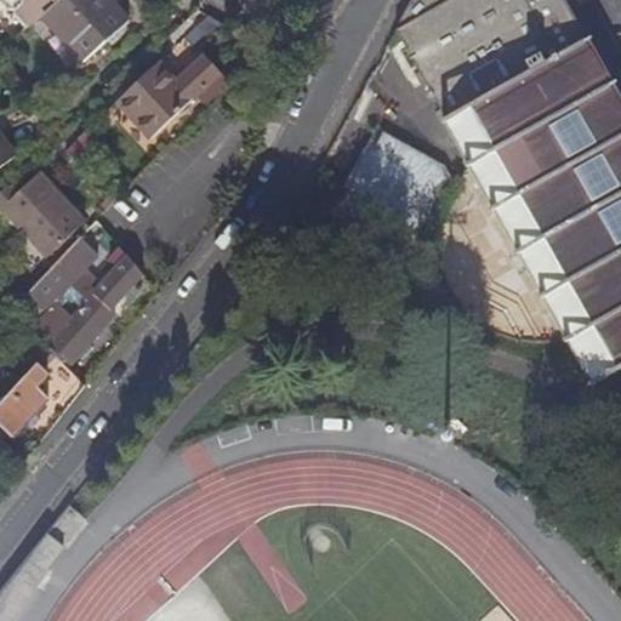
[(20,12),(32,26),(43,13),(58,0),(3,0),(4,4),(10,12),(17,13),(20,12)]
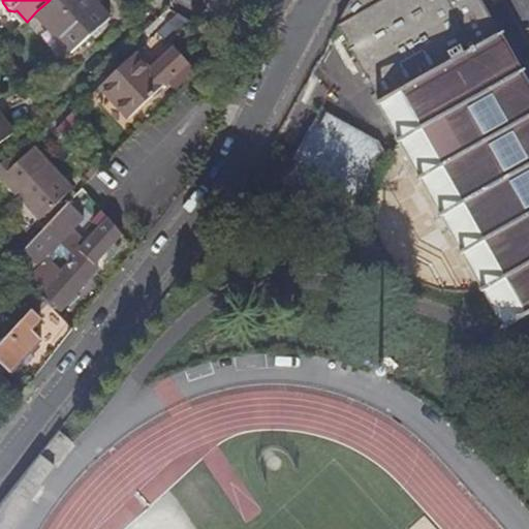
[(111,17),(94,0),(50,0),(36,11),(72,52),(111,17)]
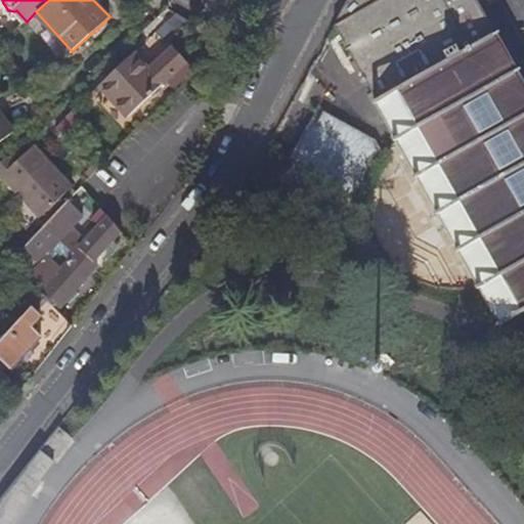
[(348,0),(334,26),(354,61),(351,63),(356,74),(360,72),(373,94),(367,95),(372,102),(376,100),(399,142),(503,324),(523,312),(523,88),(474,0),(348,0)]
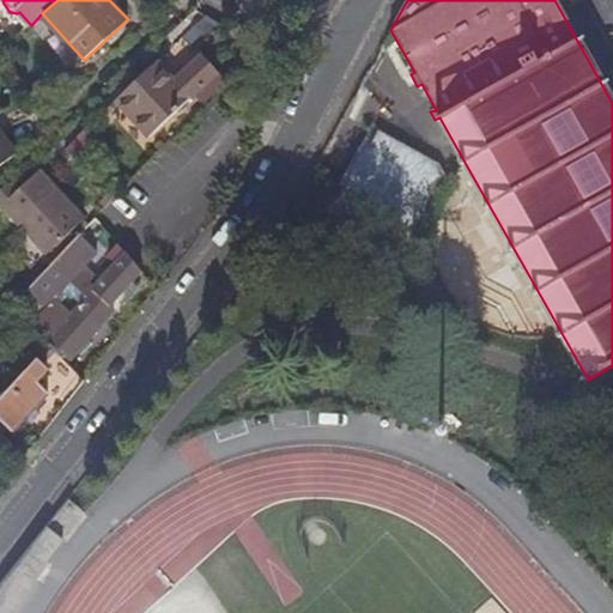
[(222,26),(206,16),(182,38),(194,50),(222,26)]
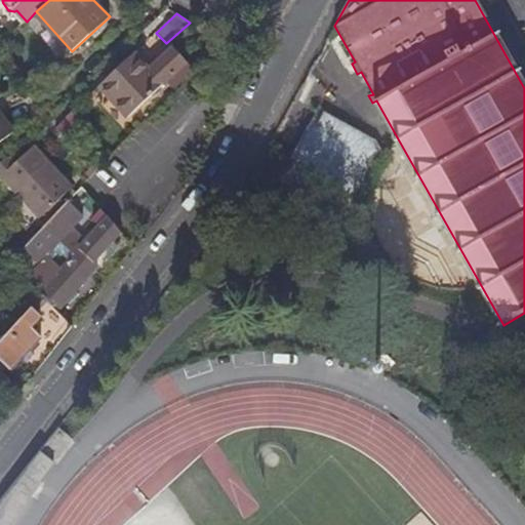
[(134,53),(99,85),(127,116),(165,83),(188,64),(174,48),(149,70),(134,53)]
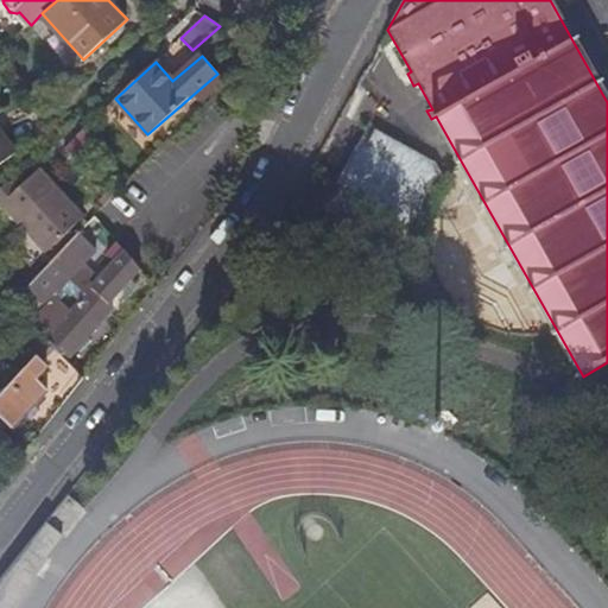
[(191,96),(200,106),(223,81),(217,74),(191,96)]
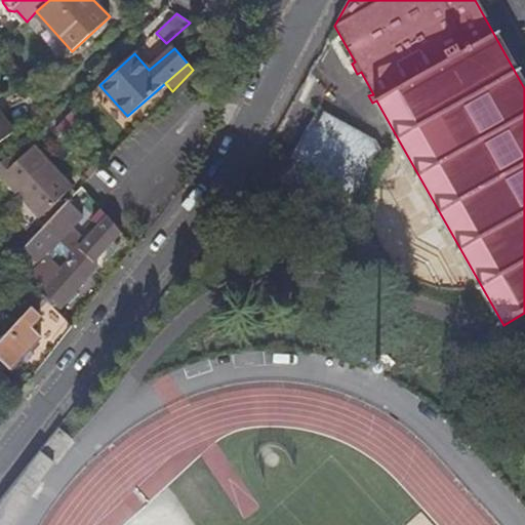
[(376,143),(326,115),(316,131),(309,128),(275,193),(342,231),(367,187),(385,156),(376,143)]
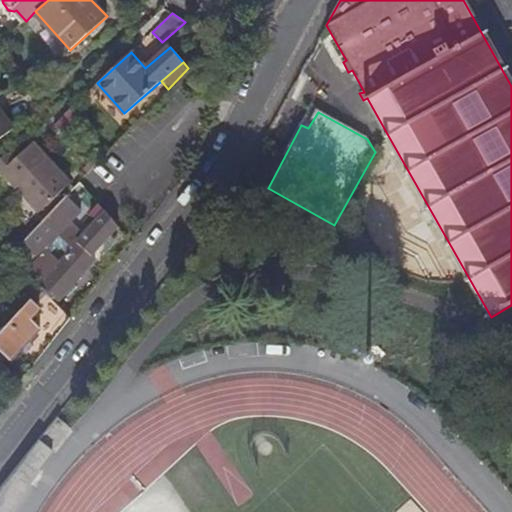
[(0,138),(11,130),(0,114),(0,138)]
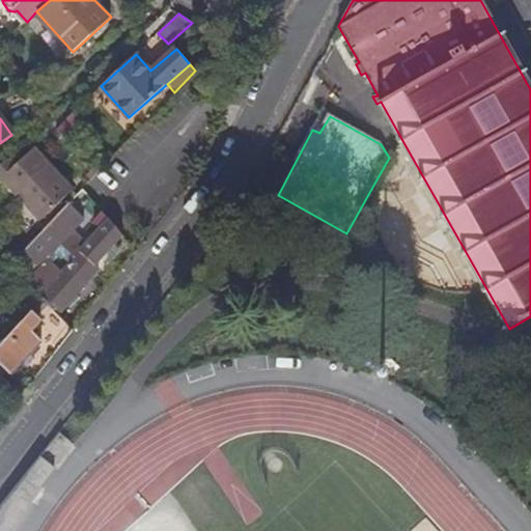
[(7,159),(0,165),(0,177),(38,221),(71,191),(33,148),(14,167),(7,159)]
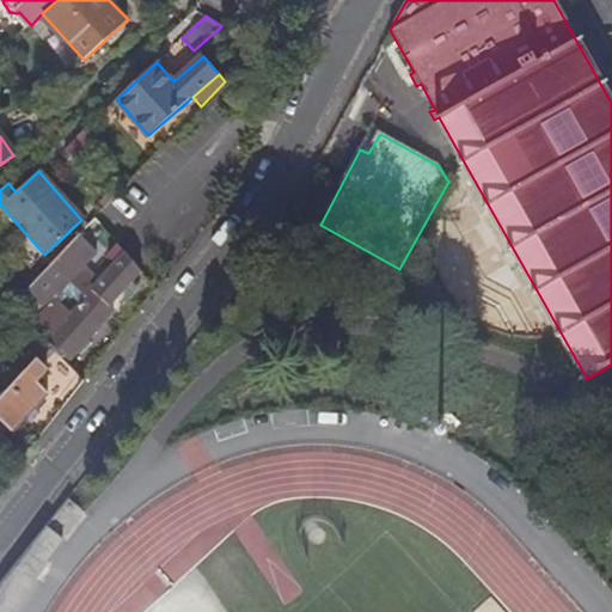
[(54,350),(63,361),(73,352),(83,342),(112,310),(109,306),(120,294),(126,299),(138,286),(132,281),(140,271),(117,245),(106,255),(115,264),(62,322),(50,311),(54,305),(50,300),(67,283),(79,271),(101,249),(89,236),(101,225),(95,218),(17,300),(16,299),(14,300),(36,325),(49,343),(54,350)]
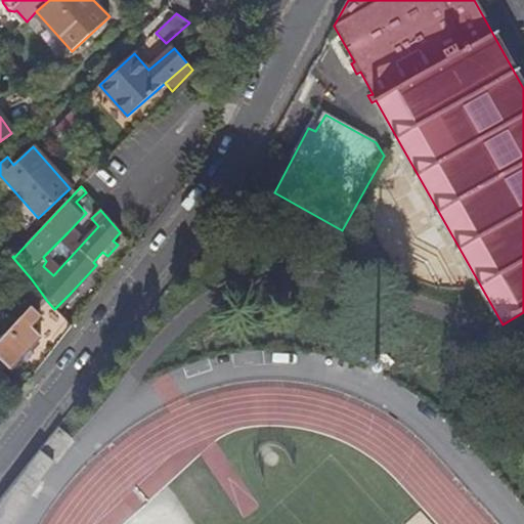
[(72,236),(68,232),(57,243),(61,246),(72,236)]
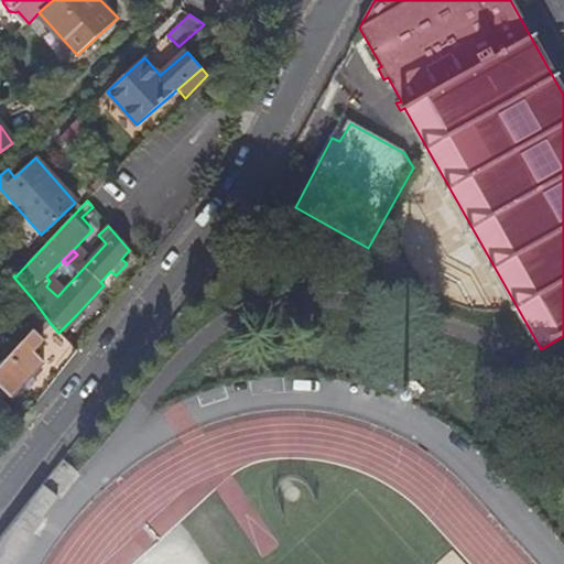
[(76,315),(67,324),(72,328),(80,318),(76,315)]
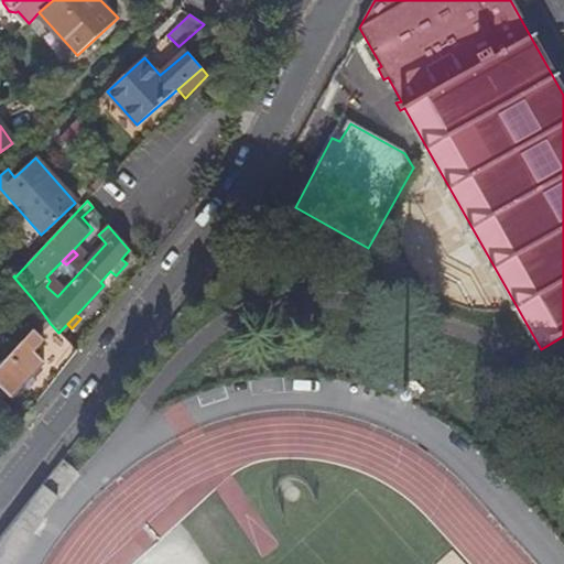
[(0,365),(0,386),(9,396),(20,386),(29,376),(42,364),(31,353),(41,343),(35,336),(50,323),(45,316),(0,365)]
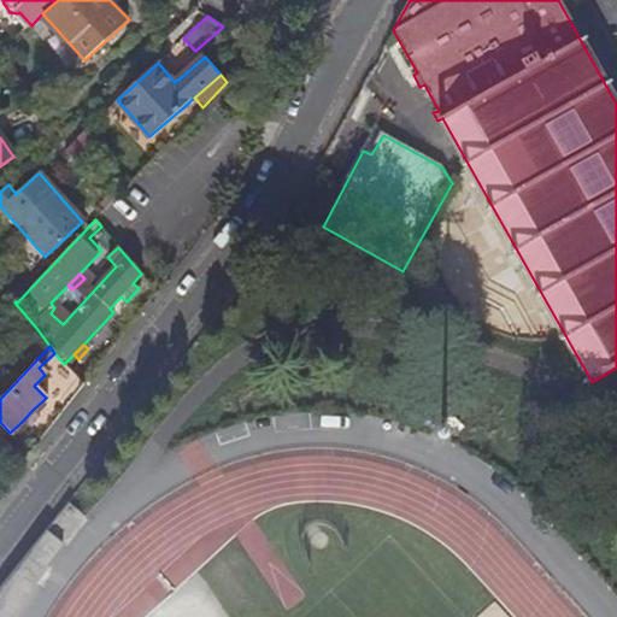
[(31,411),(22,422),(28,428),(37,417),(31,411)]
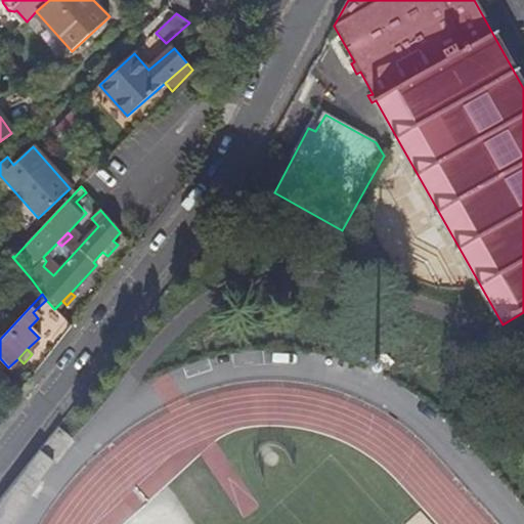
[(0,387),(12,399),(24,383),(8,367),(0,358),(0,387)]
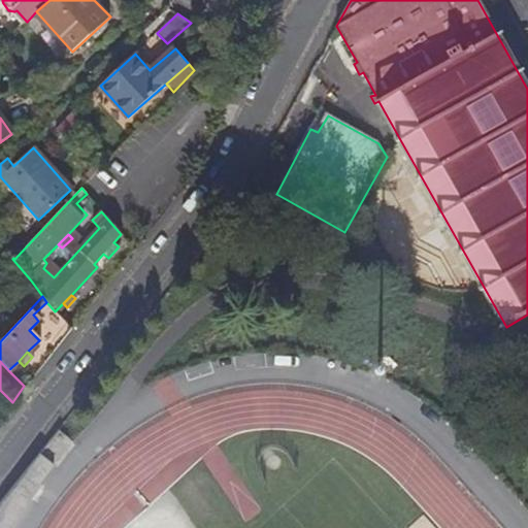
[(39,455),(0,503),(0,527),(14,527),(25,516),(29,500),(38,488),(37,487),(53,466),(39,455)]
